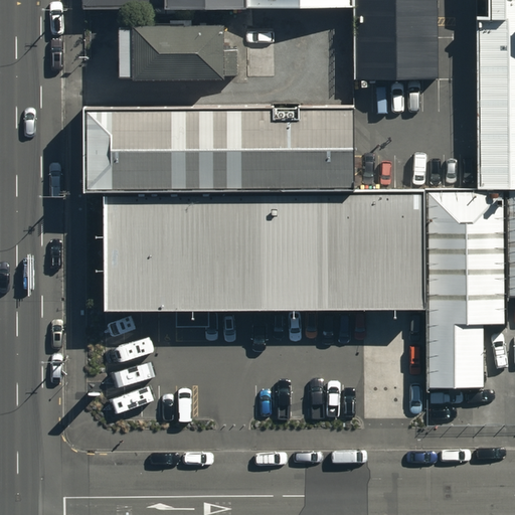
[(166,0),(83,0),(84,7),(167,8),(166,0)]
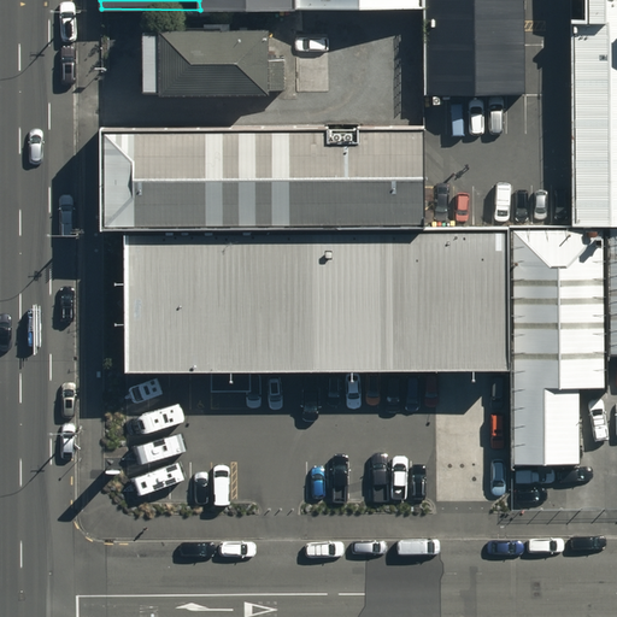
[(199,0),(200,10),(297,11),(295,0),(199,0)]
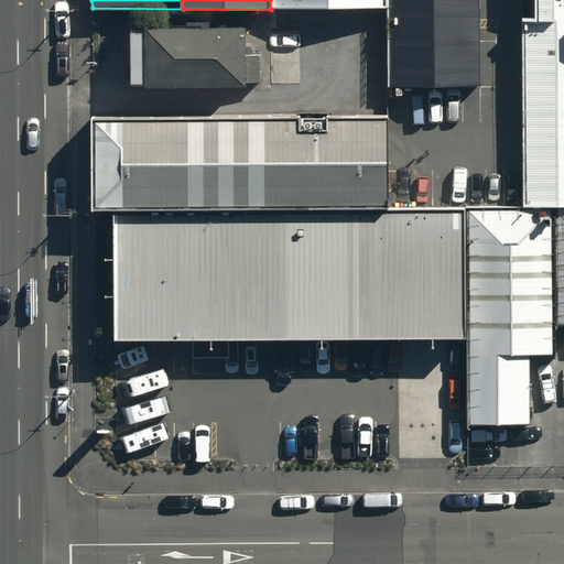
[(270,0),(271,10),(389,9),(389,0),(270,0)]
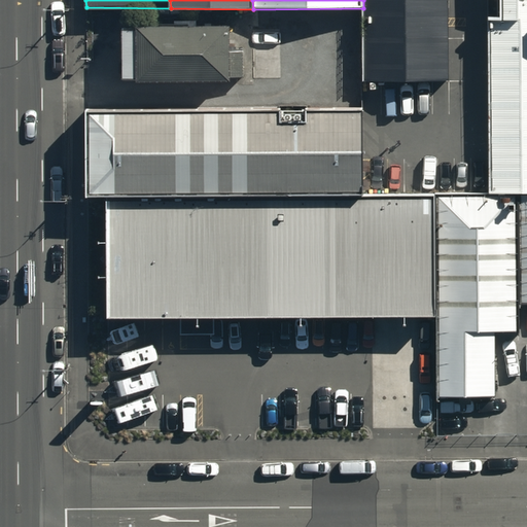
[(449,0),(363,0),(363,8),(362,79),(450,79),(449,0)]
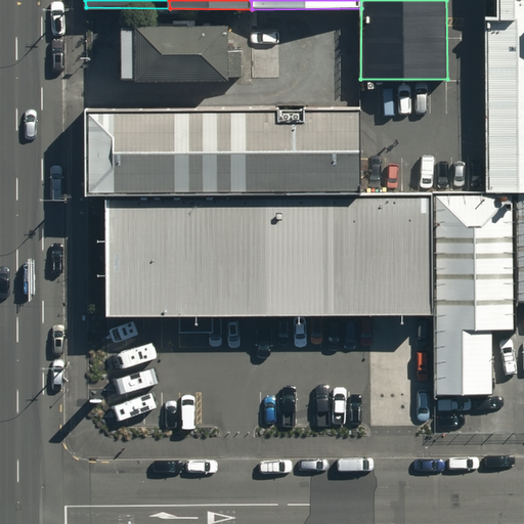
[(523,0),(485,0),(487,191),(512,190),(523,190),(523,0)]
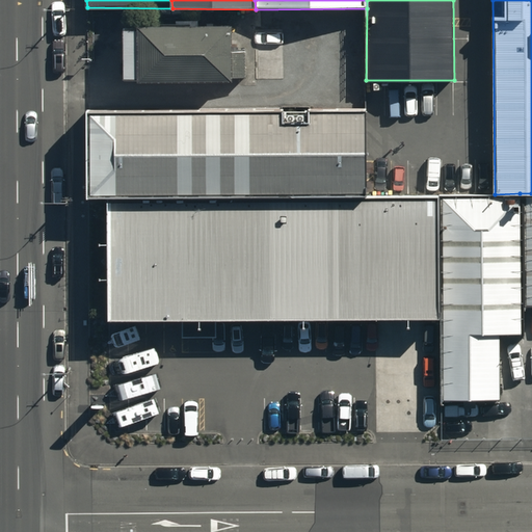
[(231,24),(123,25),(123,81),(232,81),(231,24)]
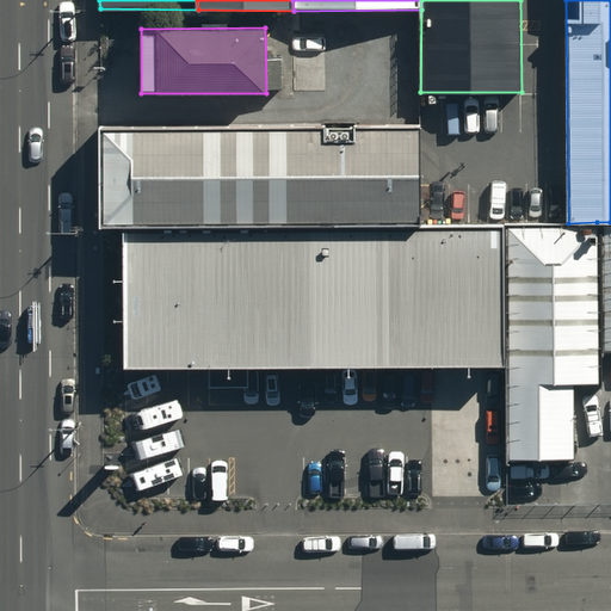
[(424,123),(102,124),(103,227),(424,226),(424,123)]
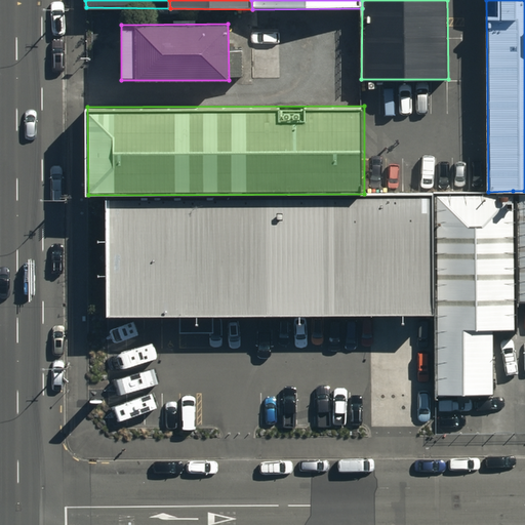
[(494,394),(493,329),(515,329),(513,191),(488,192),(434,195),(434,314),(436,394),(494,394)]
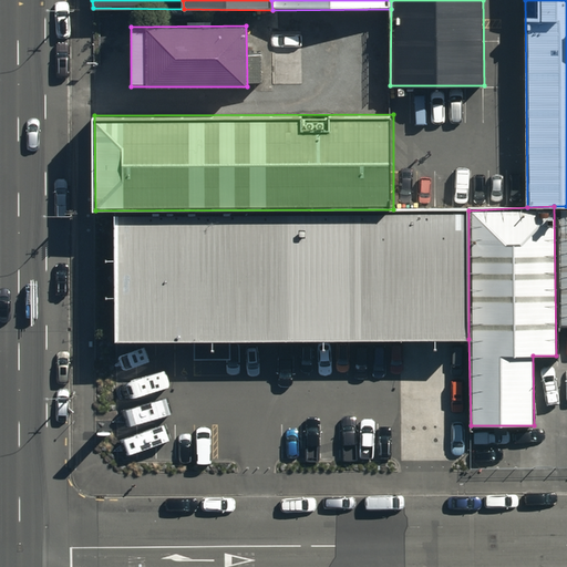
[(468,210),(116,212),(117,341),(468,339),(468,210)]
